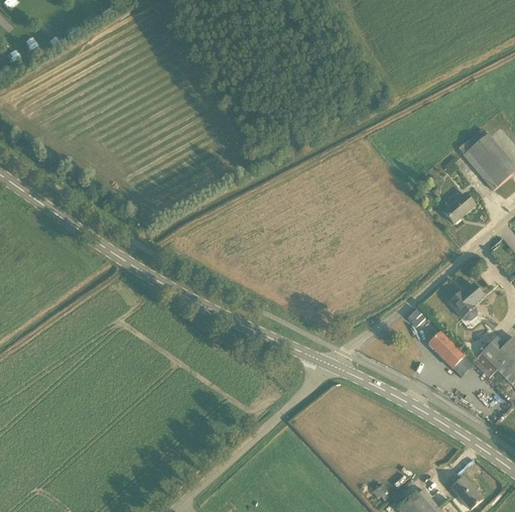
[(33,35),(24,39),(29,47),(37,43),(33,35)]
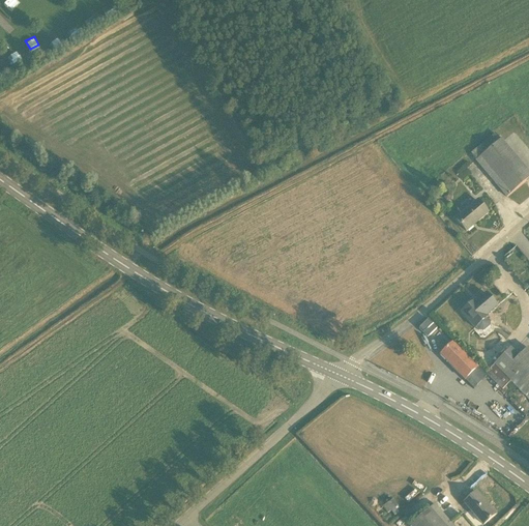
[(10,60),(20,58),(18,49),(8,51),(10,60)]
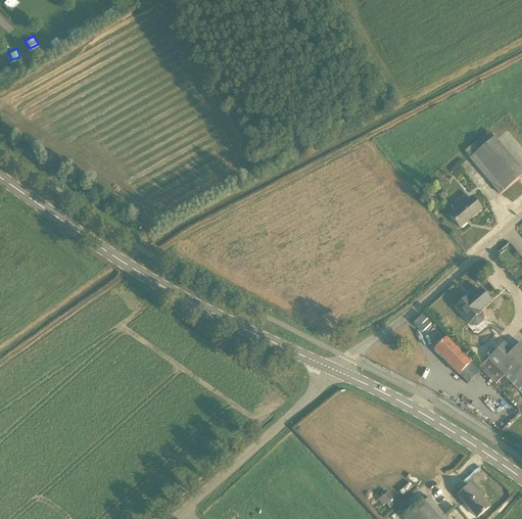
[(481,145),(492,135),(487,129),(475,138),(481,145)]
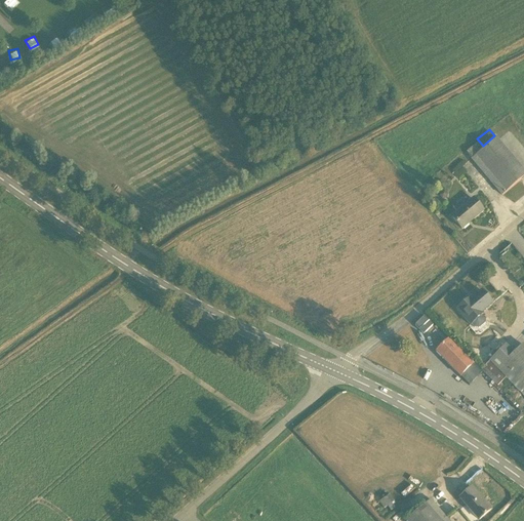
[(483,146),(471,156),(500,192),(523,172),(523,169),(495,135),(494,135),(483,146)]
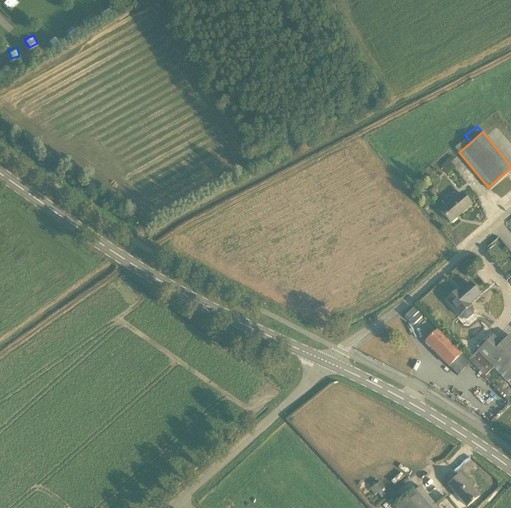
[(461,191),(439,209),(449,221),(471,203),(461,191)]
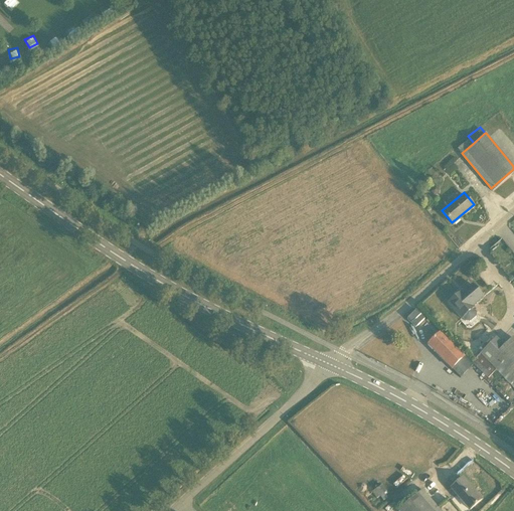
[(475,310),(472,306),(473,305),(471,303),(481,294),(472,283),(461,292),(460,290),(447,301),(461,315),(464,319),(468,319),(474,314),(475,310)]
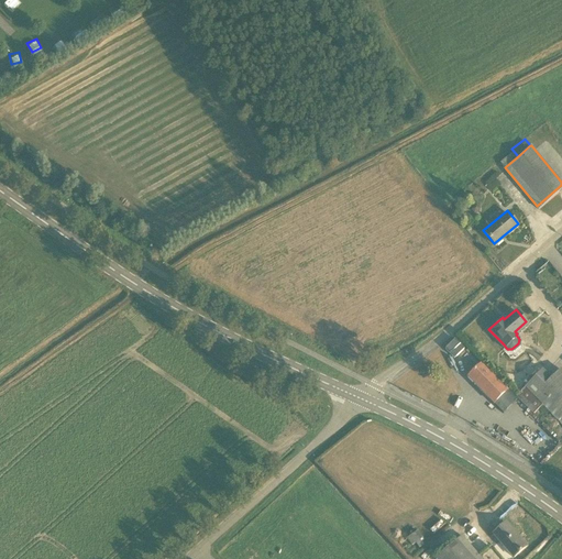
[(508,385),(482,359),(466,374),(493,401),(508,385)]
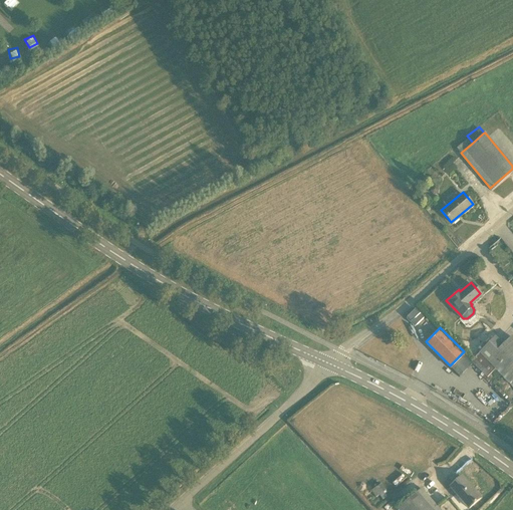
[(506,340),(504,343),(495,334),(478,350),(478,351),(470,359),(485,375),(494,366),(512,386),(512,336),(511,334),(506,340)]
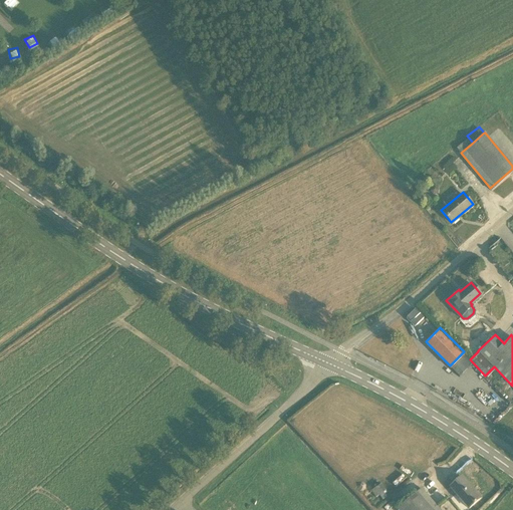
[(461,474),(449,484),(468,506),(479,496),(461,474)]
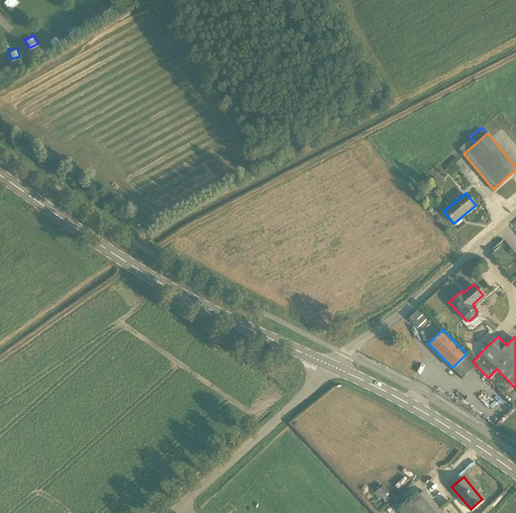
[(399,509),(402,512),(443,512),(422,489),(399,509)]
